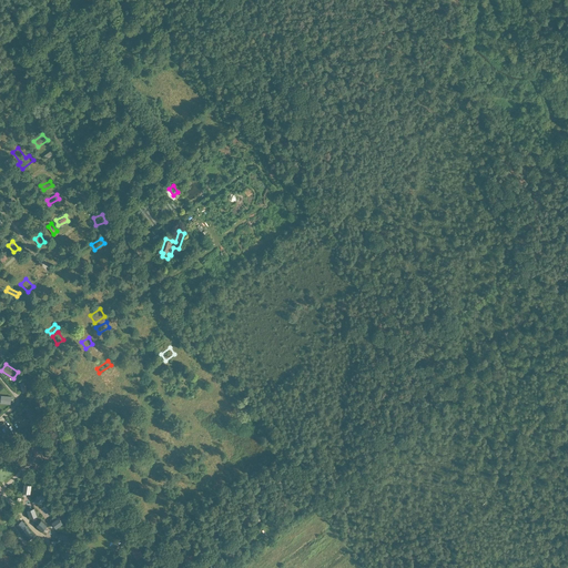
[(79,378),(82,385),(91,381),(89,374),(79,378)]
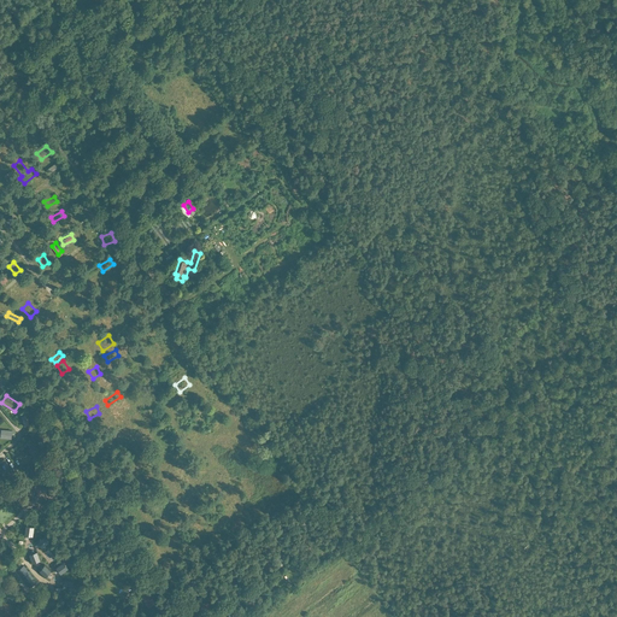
[(34,439),(41,434),(36,428),(29,434),(34,439)]
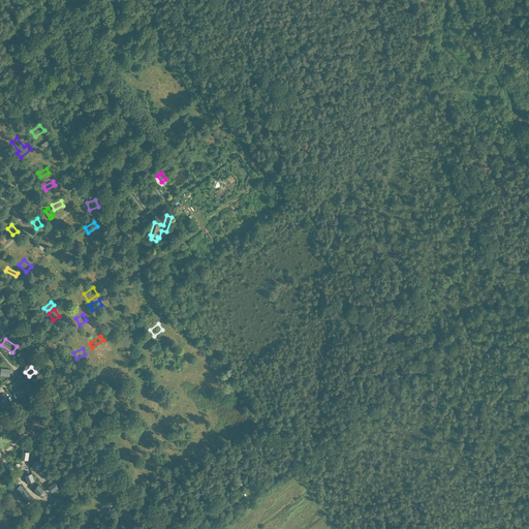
[(1,368),(0,375),(10,376),(10,369),(1,368)]
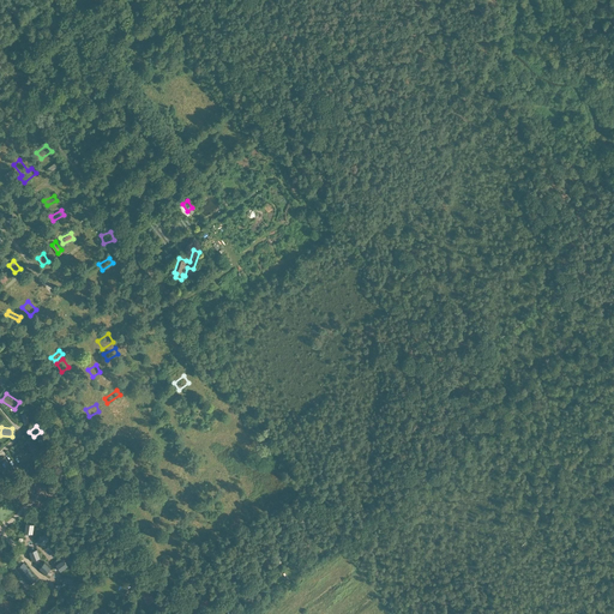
[(139,432),(144,439),(150,434),(145,427),(139,432)]
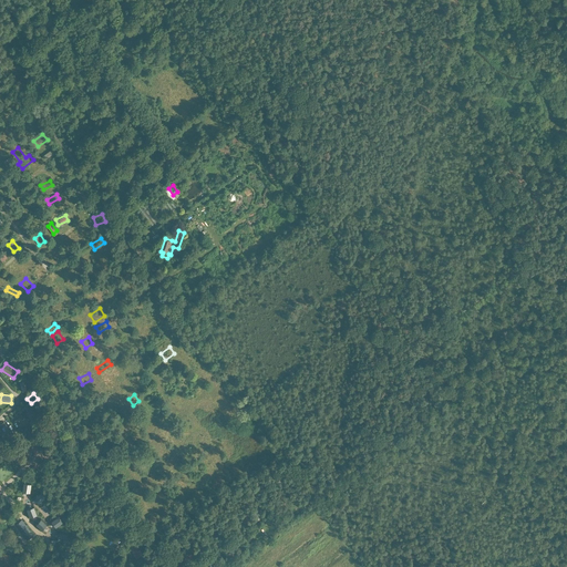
[(31,421),(38,416),(31,409),(26,414),(31,421)]
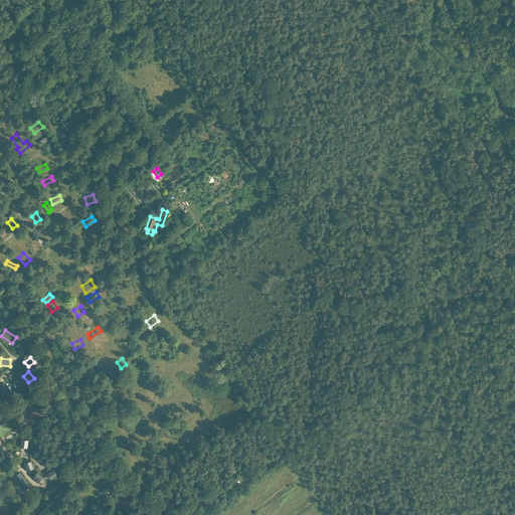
[(15,381),(22,386),(26,381),(19,376),(15,381)]
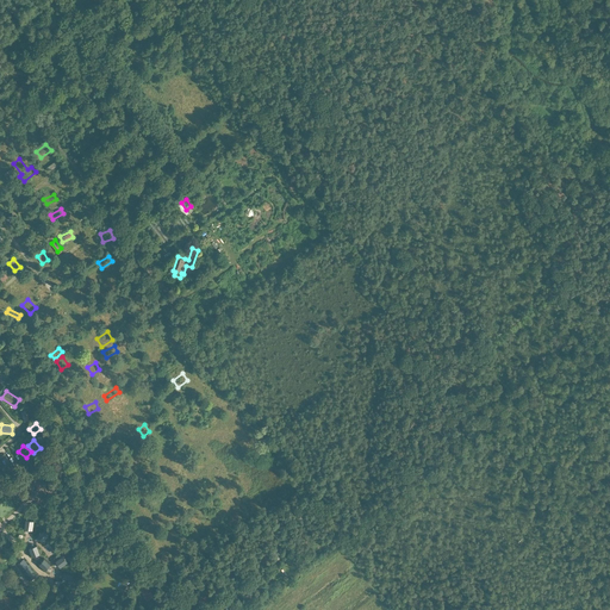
[(143,460),(139,453),(132,458),(130,454),(124,458),(128,464),(132,461),(135,466),(143,460)]
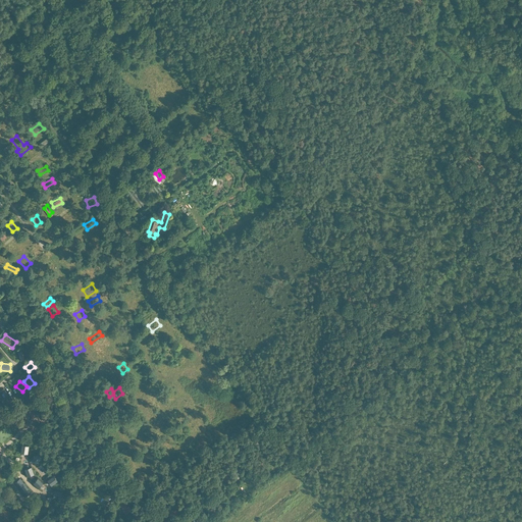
[(134,398),(136,403),(145,399),(142,393),(134,398)]
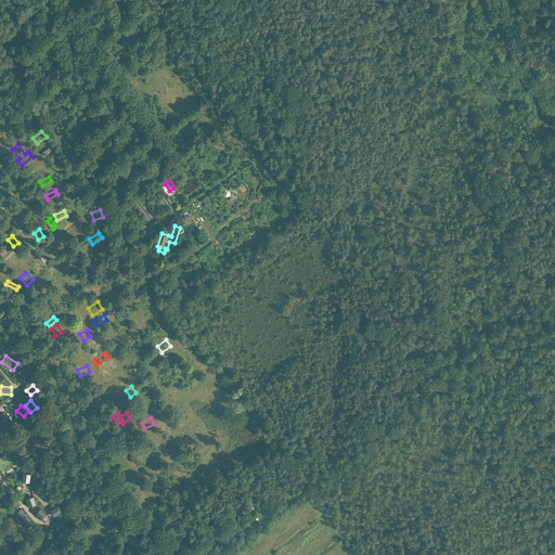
[(158,439),(157,437),(160,436),(156,428),(149,434),(154,441),(158,439)]
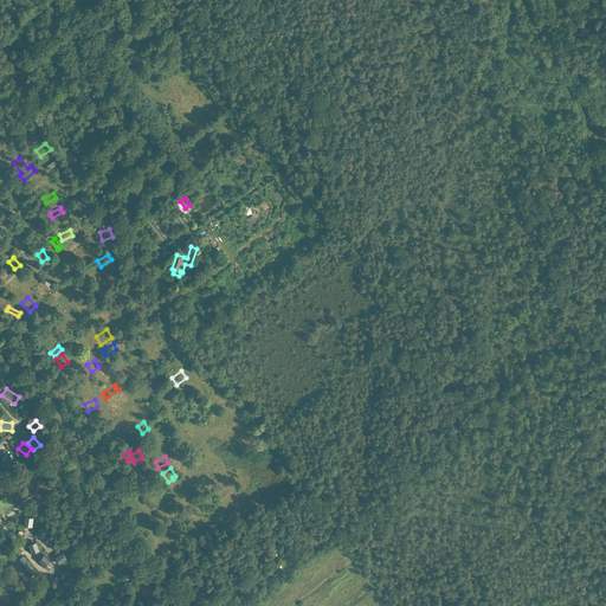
[(20,501),(25,497),(18,488),(13,491),(20,501)]
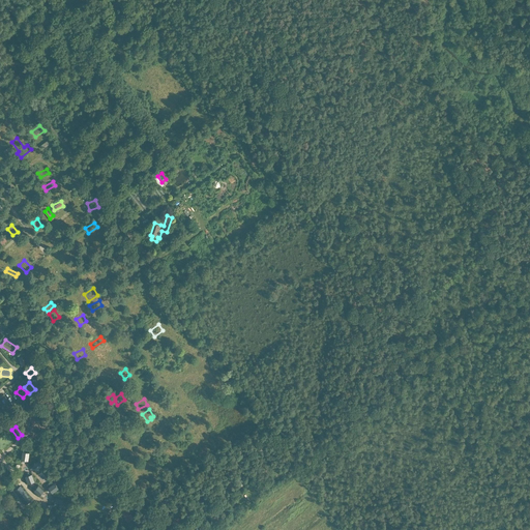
[(126,446),(131,442),(127,436),(122,440),(126,446)]
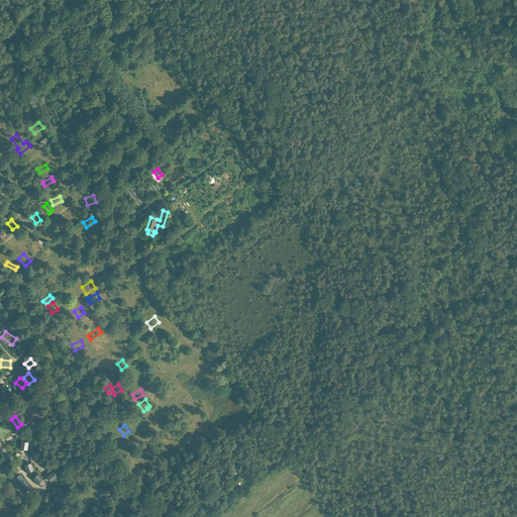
[(21,440),(19,448),(27,449),(28,441),(21,440)]
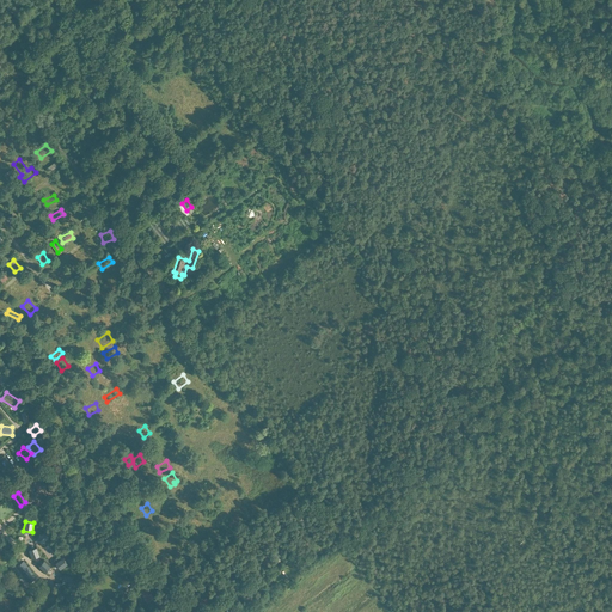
[(140,521),(130,527),(134,532),(144,526),(140,521)]
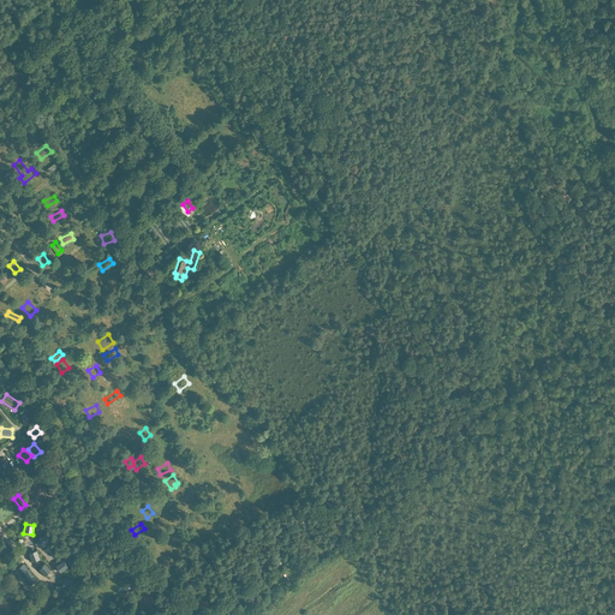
[(43,533),(36,539),(42,547),(49,541),(43,533)]
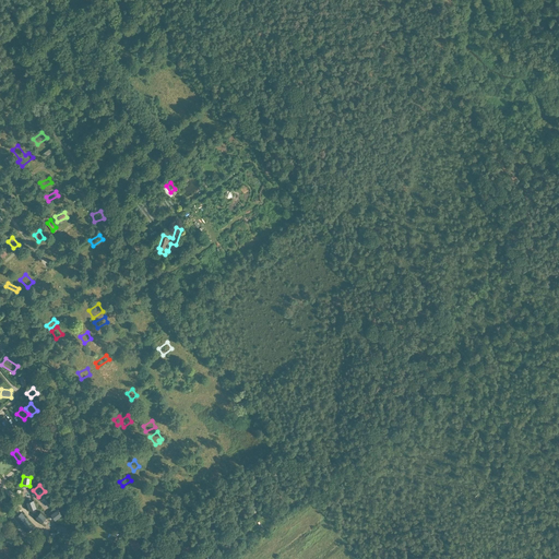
[(1,501),(6,507),(10,503),(6,497),(1,500),(2,501),(1,501)]
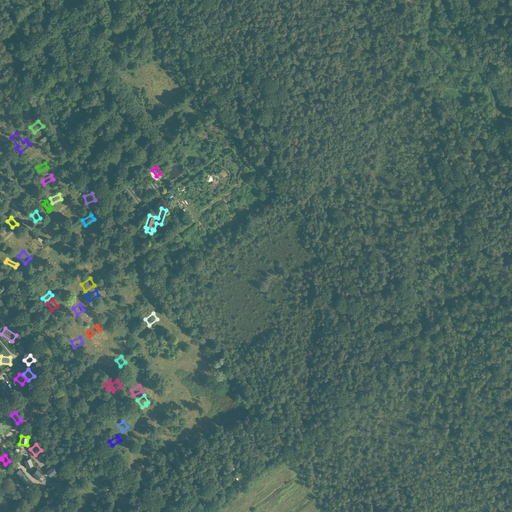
[(31,457),(23,460),(26,468),(33,465),(31,457)]
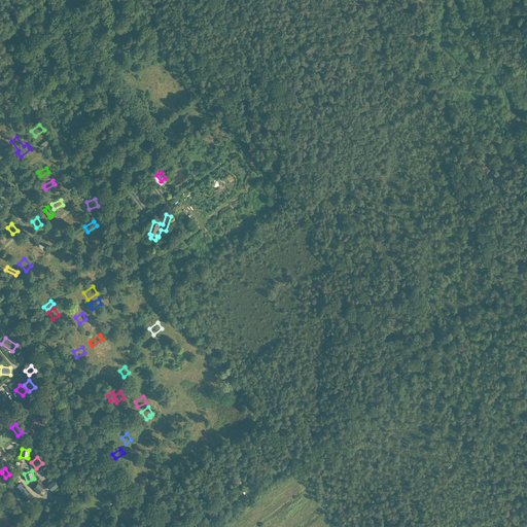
[(55,480),(47,484),(53,491),(59,486),(55,480)]
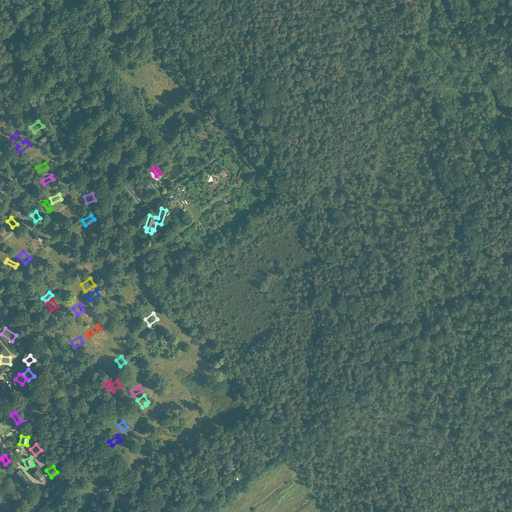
[(139,467),(132,471),(135,476),(142,472),(139,467)]
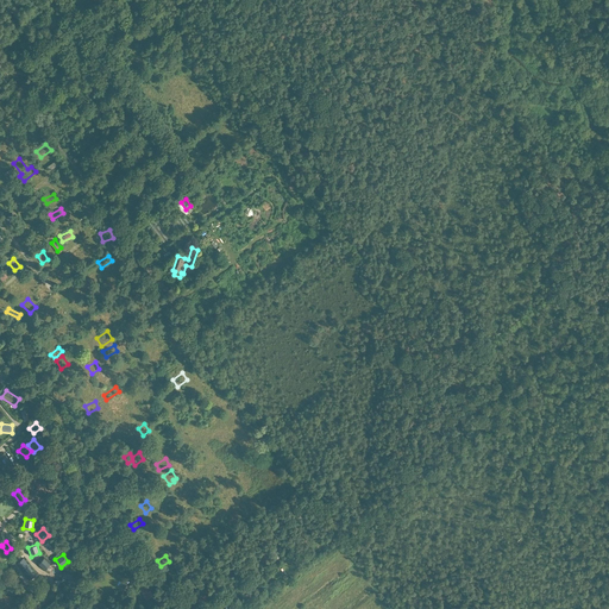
[(44,557),(38,564),(45,570),(51,563),(44,557)]
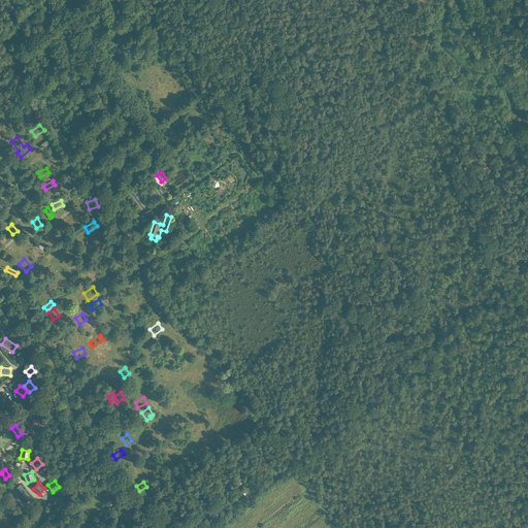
[(20,484),(13,488),(25,503),(31,498),(20,484)]
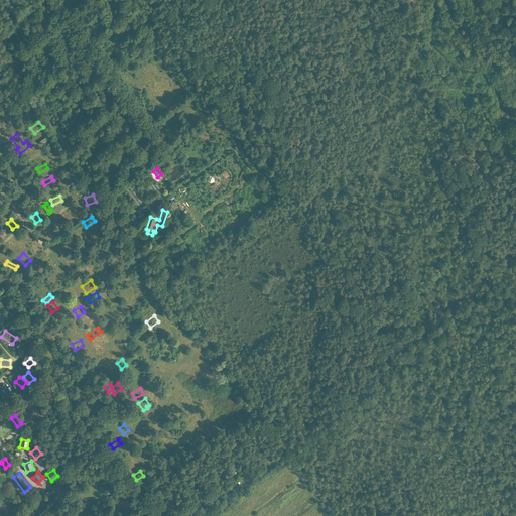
[(54,484),(52,492),(60,493),(61,486),(54,484)]
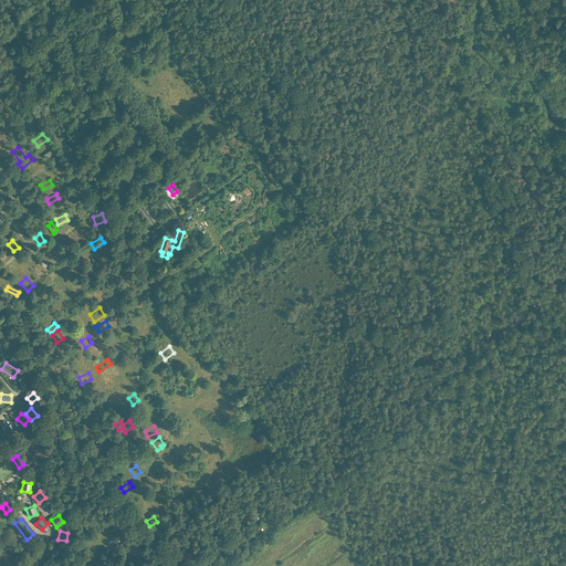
[(133,540),(126,544),(136,557),(143,553),(140,551),(143,548),(139,544),(137,545),(133,540)]
